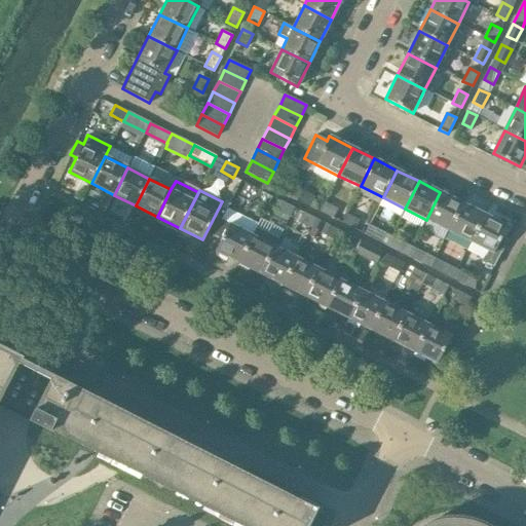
[(300,190),(296,198),(310,205),(314,197),(300,190)]
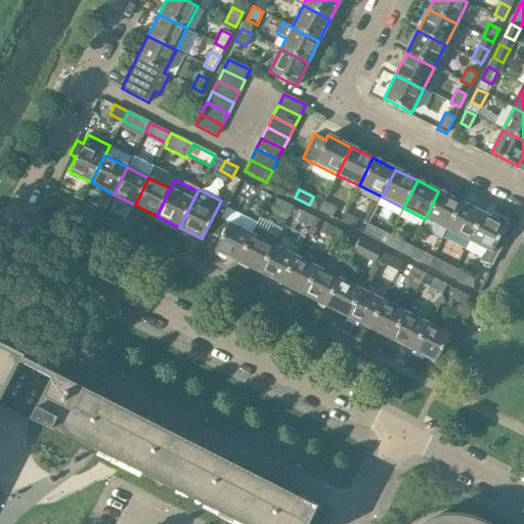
[(425,219),(447,230),(462,203),(438,191),(425,219)]
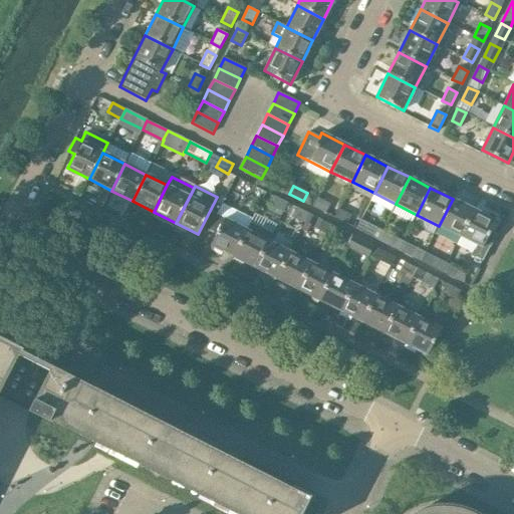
[(274,197),(270,206),(283,212),(287,203),(274,197)]
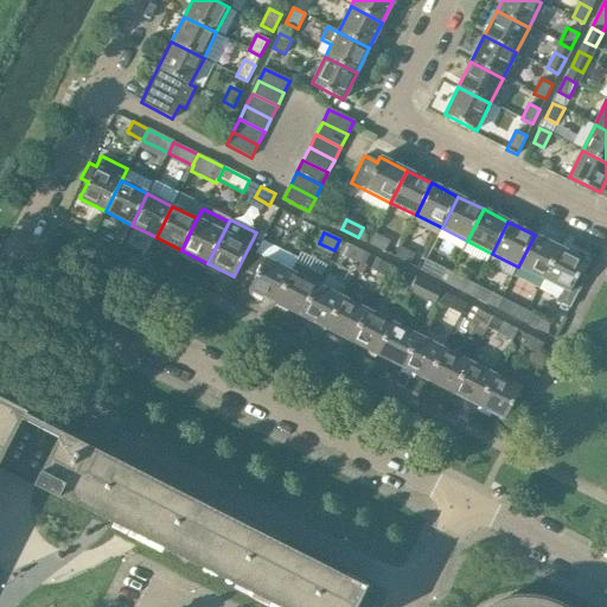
[(374,232),(369,243),(385,251),(390,241),(374,232)]
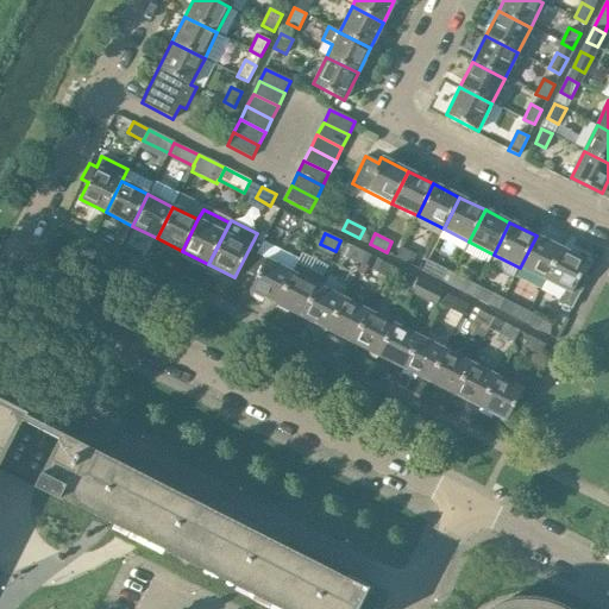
[(520,268),(545,281),(562,249),(537,236),(520,268)]
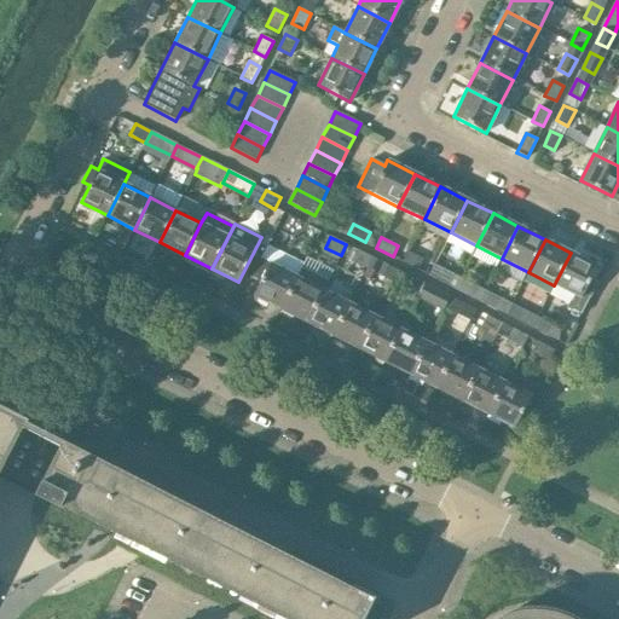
[(363,277),(372,258),(356,249),(351,261),(365,267),(362,276),(363,277)]
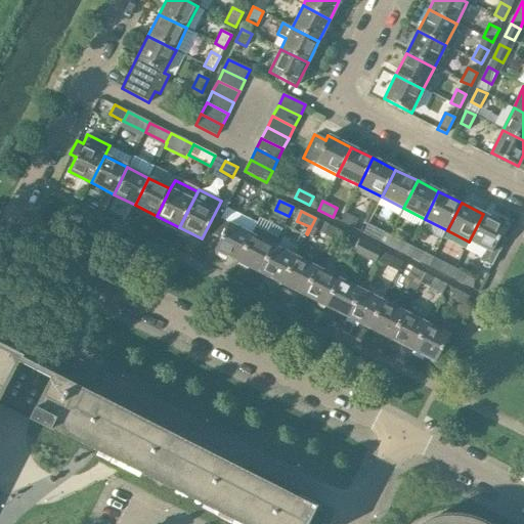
[(345,212),(341,221),(354,228),(358,219),(345,212)]
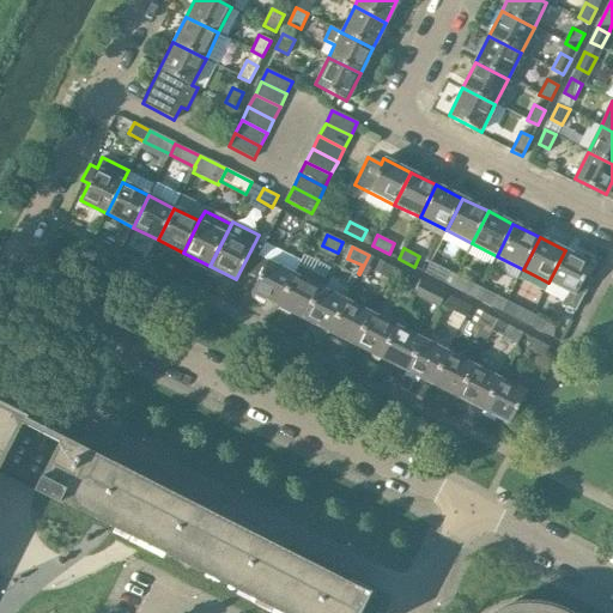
[(565,250),(548,283),(569,292),(562,305),(575,311),(592,279),(586,277),(592,263),(565,250)]
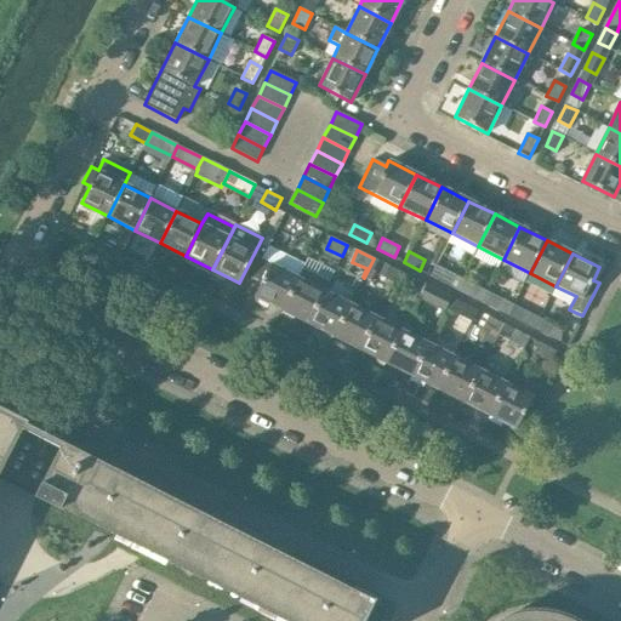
[(397,271),(374,258),(364,278),(371,280),(375,273),(379,275),(376,279),(385,284),(387,279),(392,281),(397,271)]
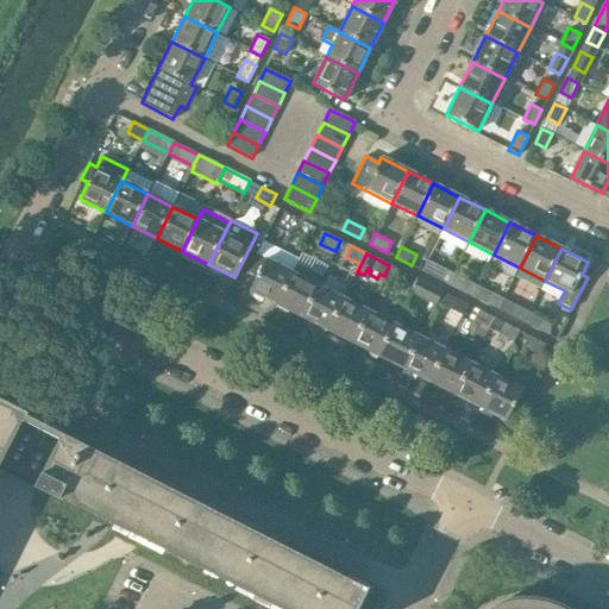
[(249,292),(276,306),(293,272),(265,259),(249,292)]
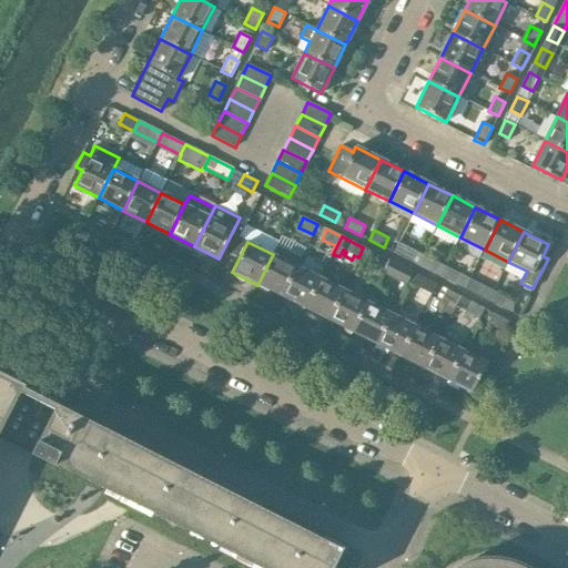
[(397,242),(393,252),(407,260),(413,250),(397,242)]
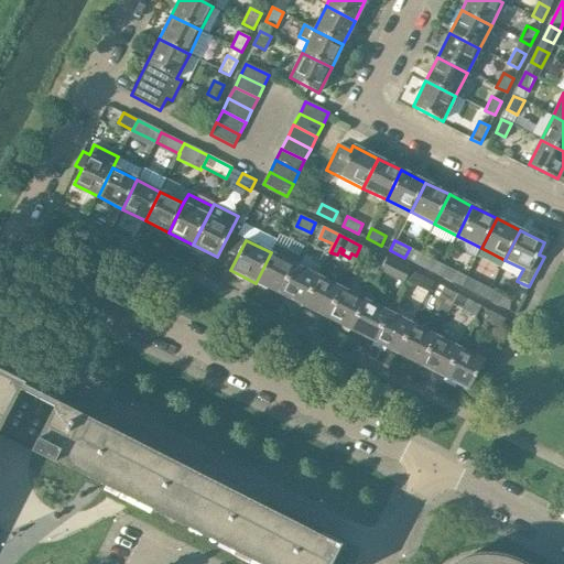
[(279,294),(294,264),(299,257),(274,245),(271,252),(256,283),(279,294)]
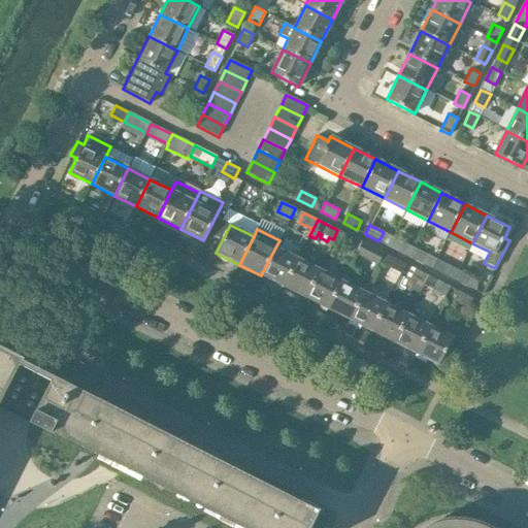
[(356,254),(362,242),(341,232),(337,241),(357,251),(356,254)]
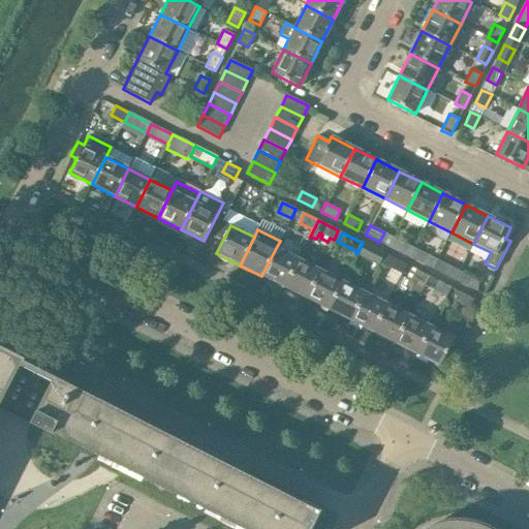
[(387,246),(410,257),(415,248),(393,237),(387,246)]
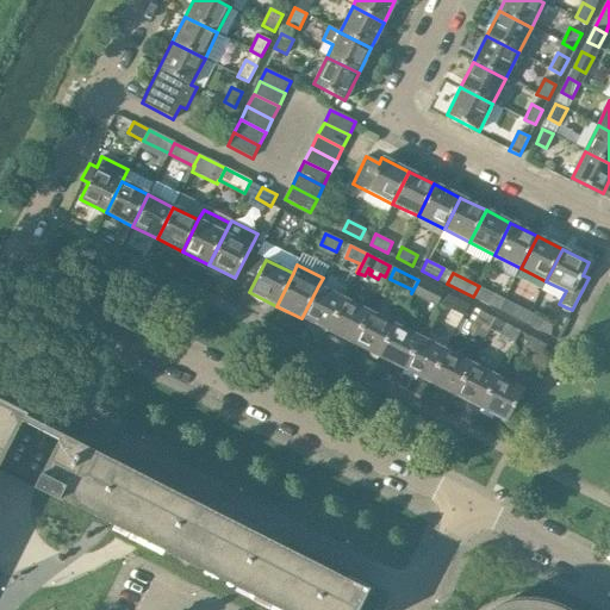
[(437,304),(439,304),(444,293),(418,280),(411,293),(437,306),(437,304)]
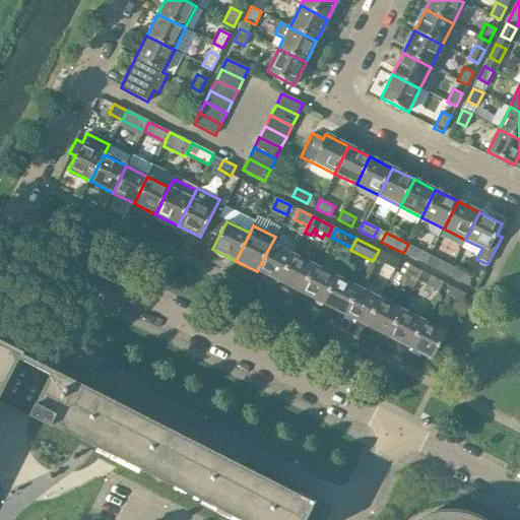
[(257,271),(279,282),(294,255),(271,244),(257,271)]
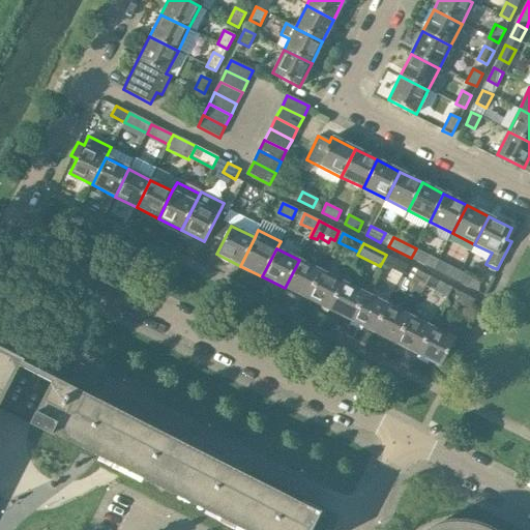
[(411,258),(434,269),(439,260),(416,248),(411,258)]
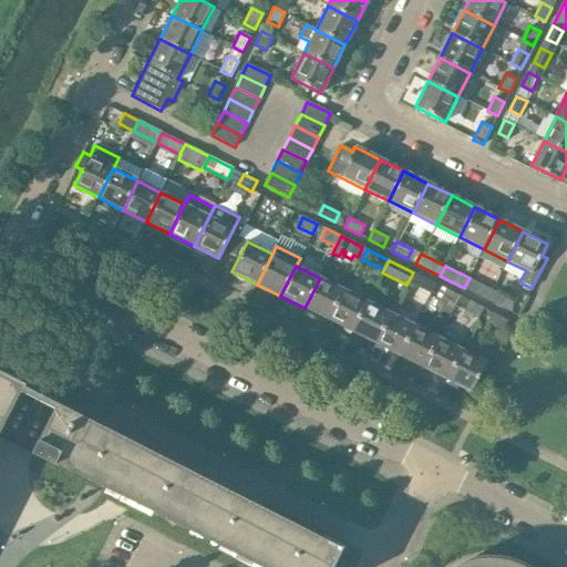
[(435,284),(413,272),(408,282),(431,295),(435,284)]
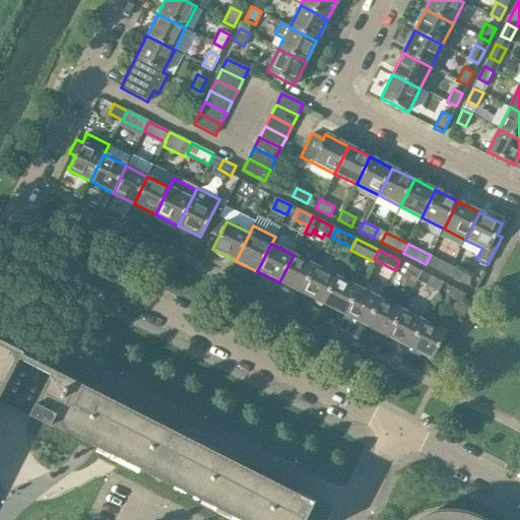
[(279,282),(301,294),(315,266),(294,255),(279,282)]
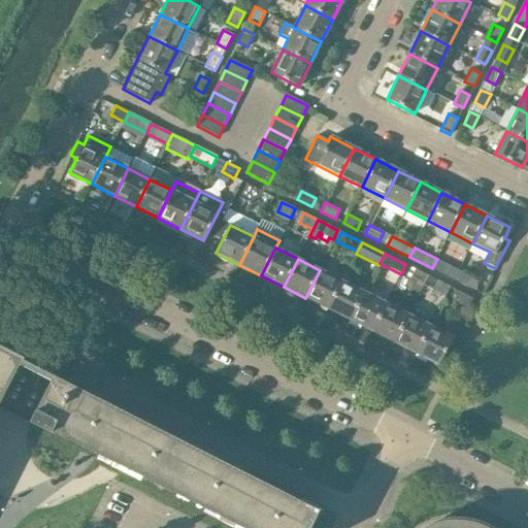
[(432,268),(454,279),(459,270),(437,259),(432,268)]
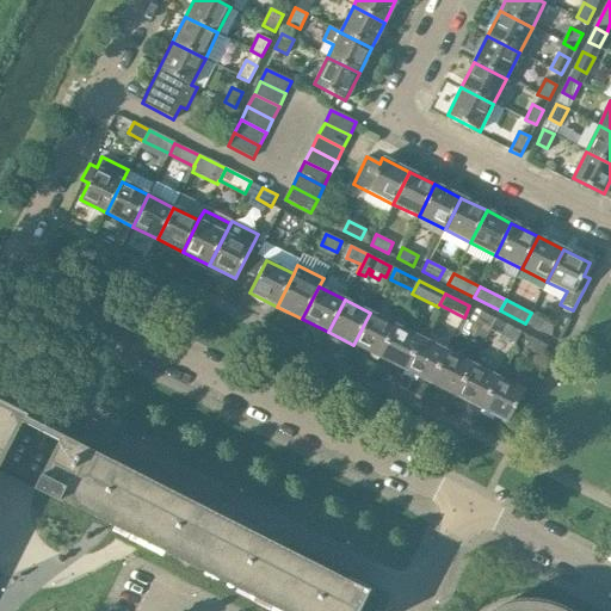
[(494,319),(480,310),(474,322),(489,329),(494,319)]
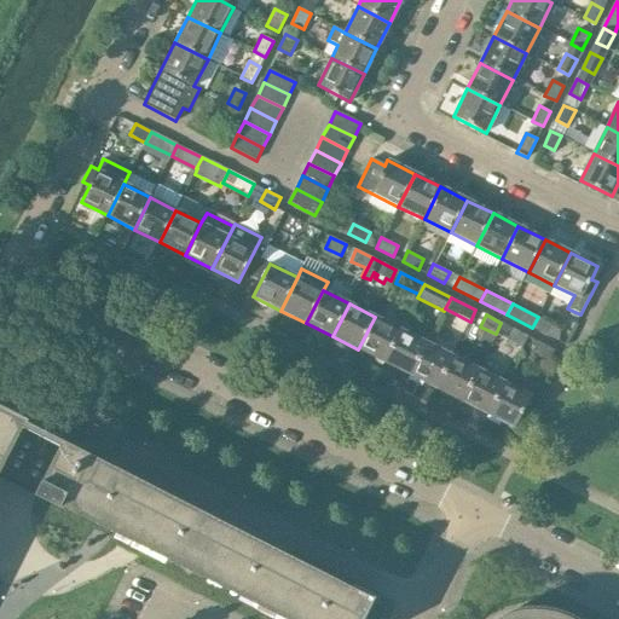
[(358,350),(385,363),(401,330),(375,317),(358,350)]
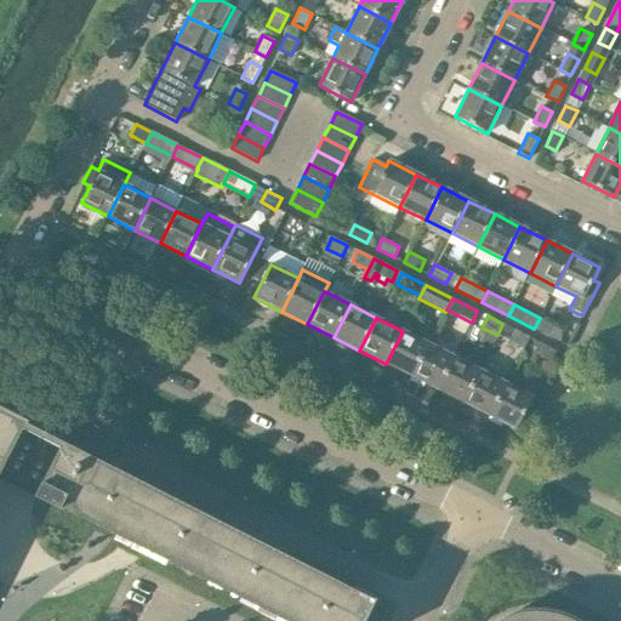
[(534,329),(548,336),(560,342),(560,328),(554,325),(540,318),(534,329)]
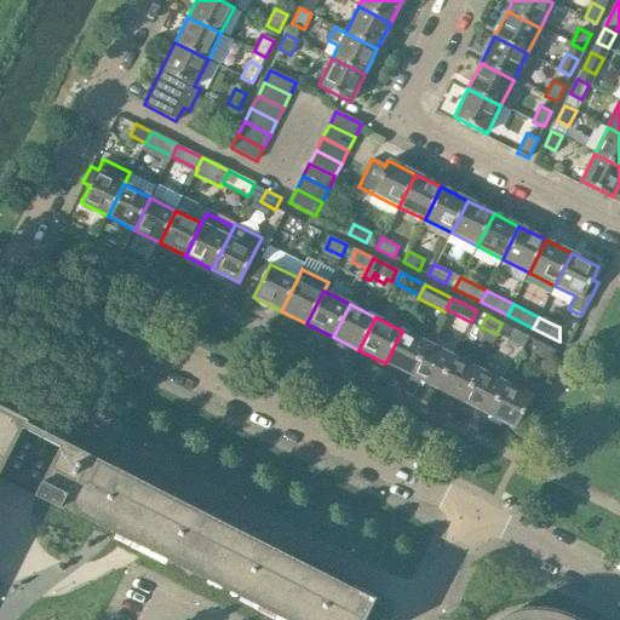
[(528,337),(512,328),(507,340),(523,348),(528,337)]
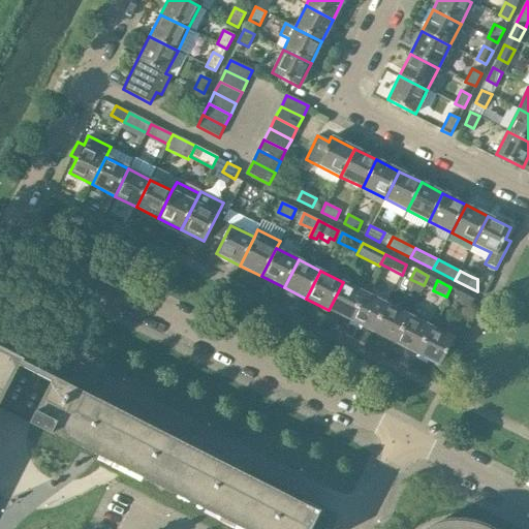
[(329,310),(350,321),(365,293),(343,282),(329,310)]
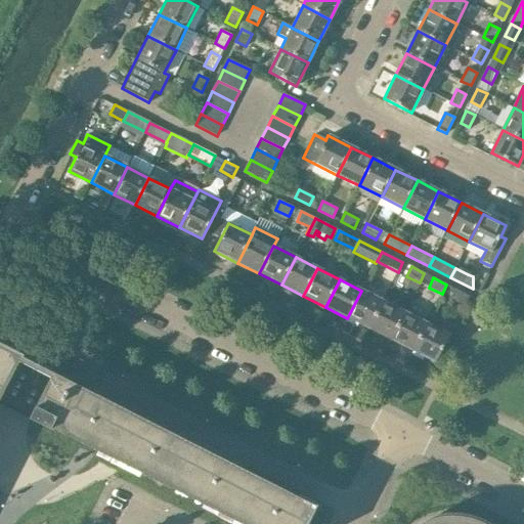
[(464,305),(469,295),(456,289),(451,299),(464,305)]
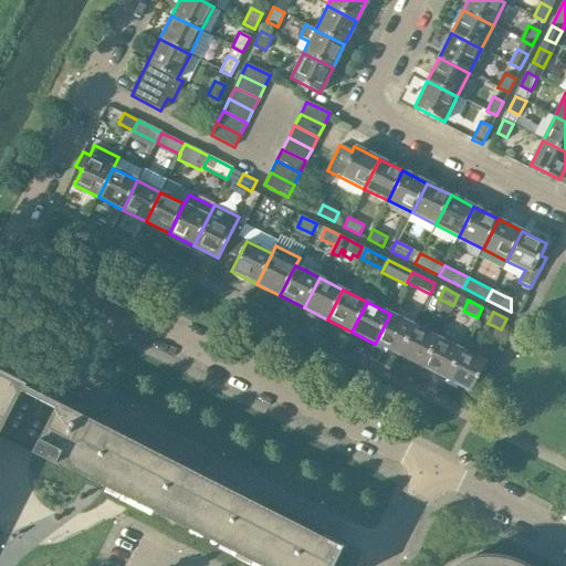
[(375,344),(398,356),(413,325),(390,314),(375,344)]
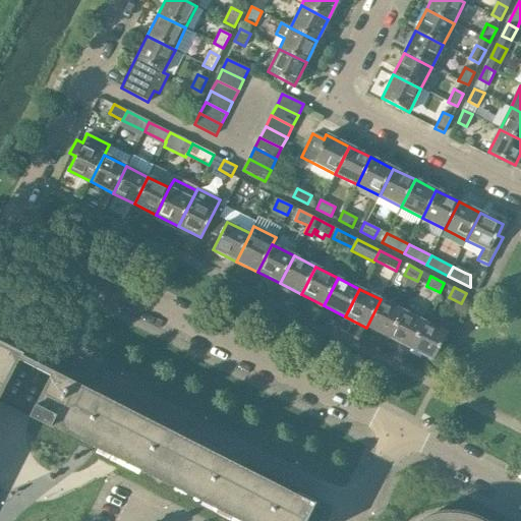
[(366,328),(389,339),(403,311),(381,299),(366,328)]
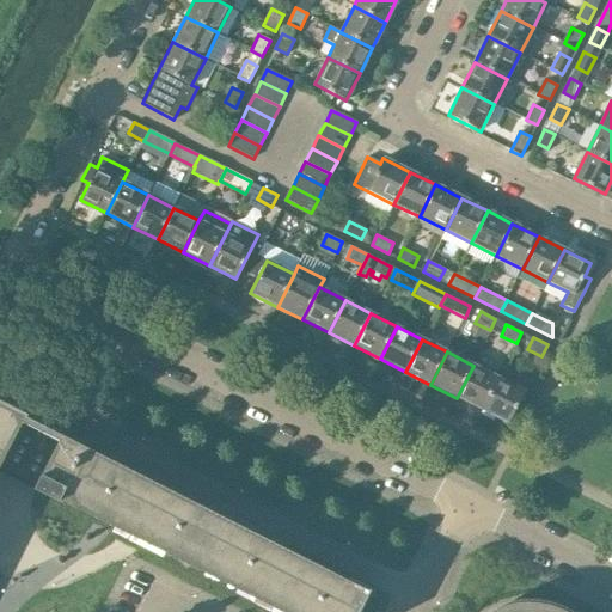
[(457,398),(482,411),(499,378),(473,366),(457,398)]
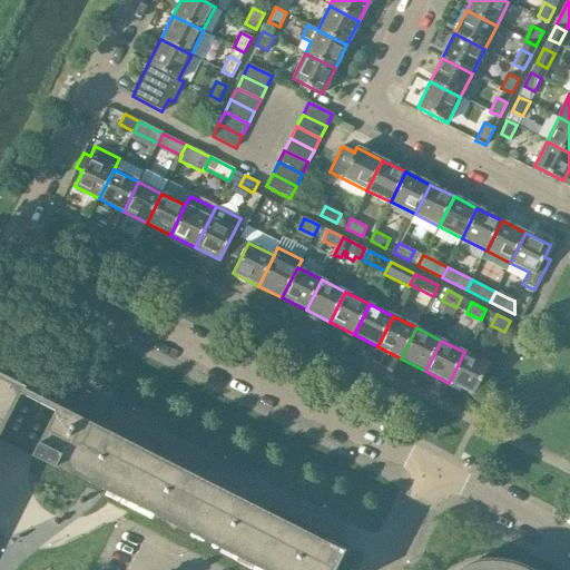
[(489,364),(464,352),(449,383),(473,395),(489,364)]
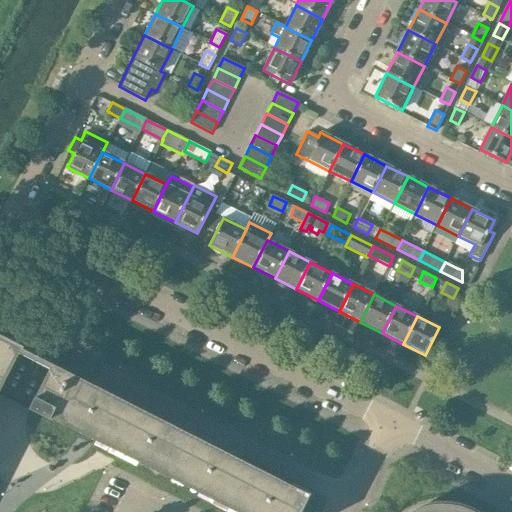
[(0,334),(0,386),(31,402),(28,408),(49,419),(52,413),(246,511),(298,511),(305,499),(231,461),(89,389),(68,378),(19,353),(22,346),(0,334)]
